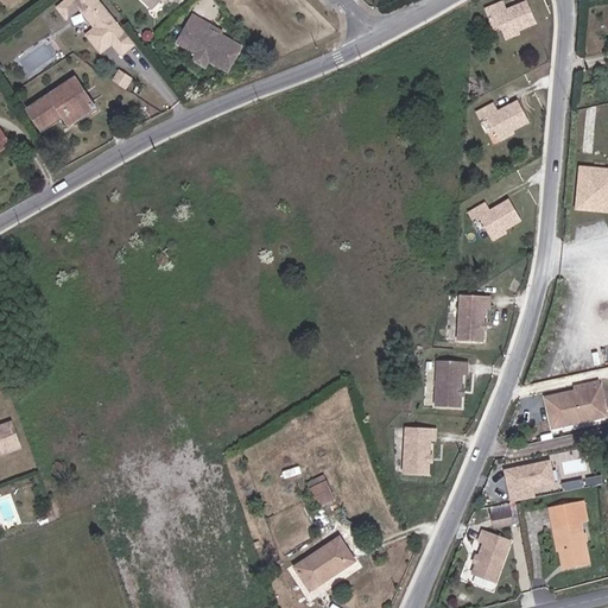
[(119,40),(131,32),(108,0),(68,0),(65,2),(74,14),(88,4),(102,24),(93,31),(107,49),(119,40)]
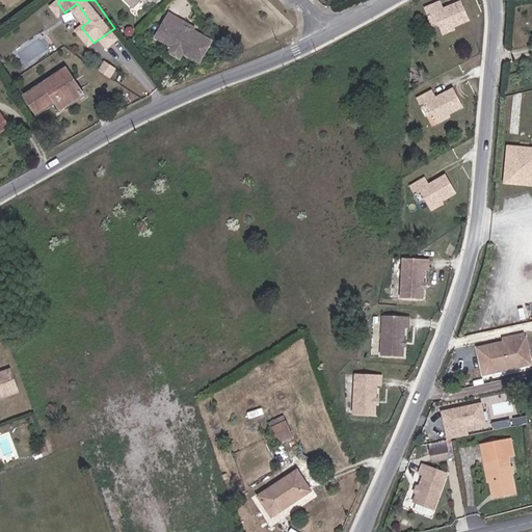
[(125,0),(135,10),(142,3),(140,1),(140,0),(125,0)]
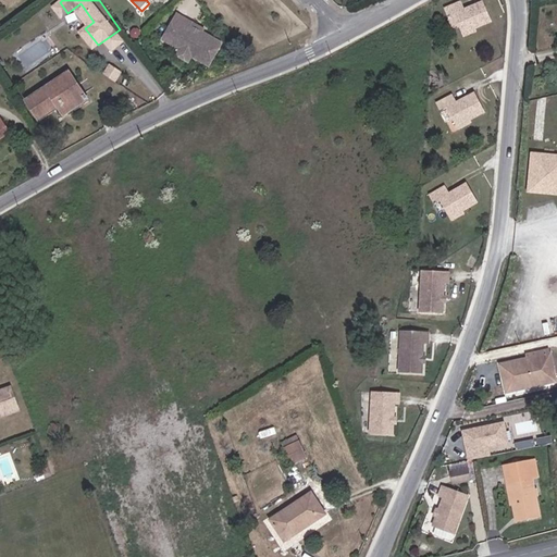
[(454,13),(462,34),(474,28),(492,22),(483,1),(465,9),(461,1),(444,9),(447,15),(454,13)]
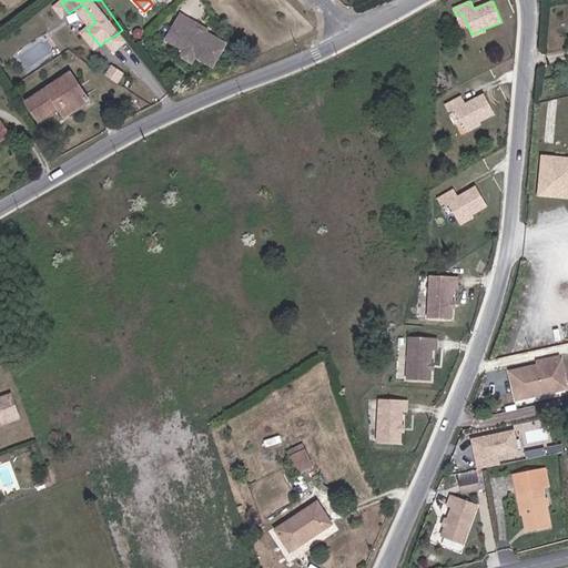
[(184,50),(198,58),(214,68),(227,44),(209,32),(198,27),(199,23),(184,16),(169,41),(184,50)]
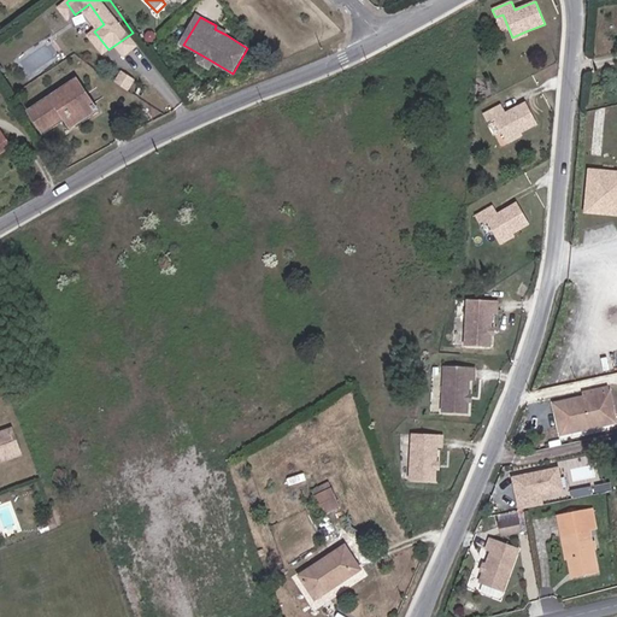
[(215,29),(227,35),(228,33),(216,25),(215,29)]
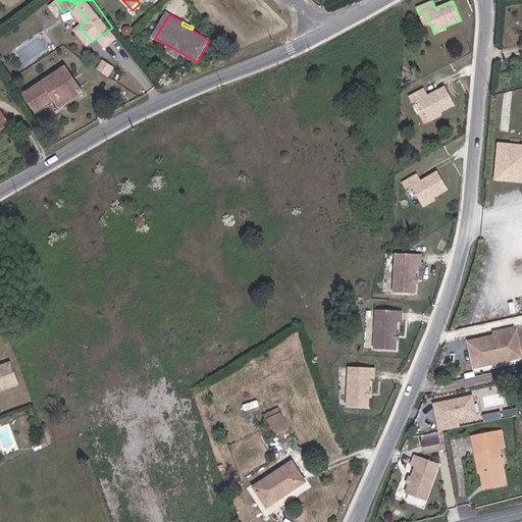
[(120,38),(112,28),(102,35),(109,45),(120,38)]
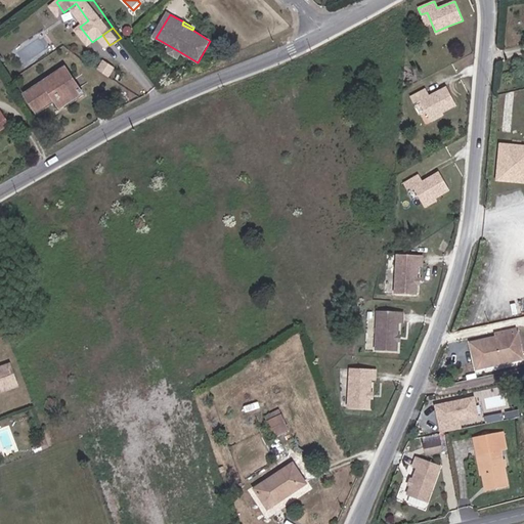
[(179,59),(182,53),(170,46),(168,52),(179,59)]
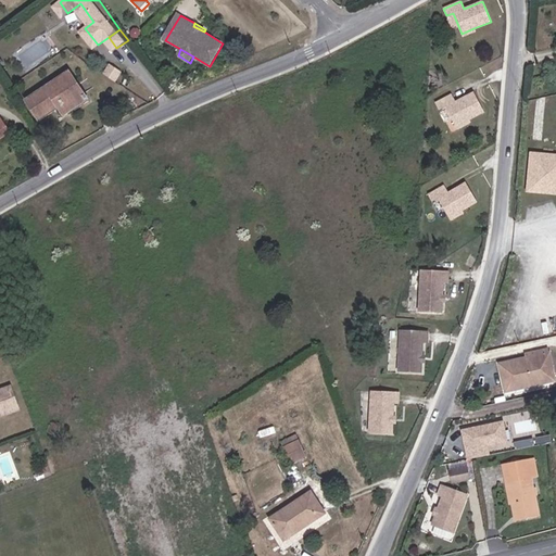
[(38,119),(57,108),(63,103),(65,106),(85,93),(68,70),(25,100),(38,119)]
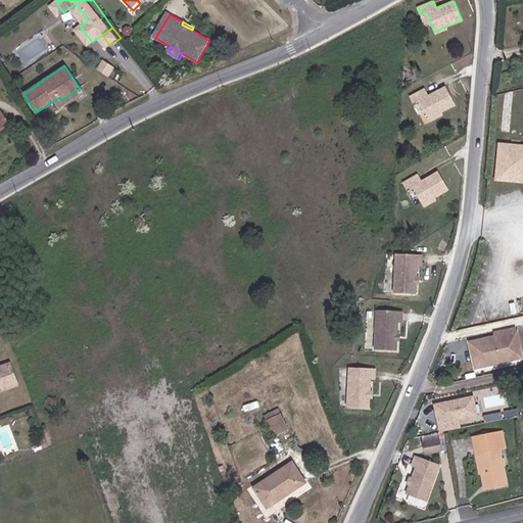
[(419,100),(429,119),(440,113),(456,105),(445,87),(429,96),(425,88),(410,97),(413,103),(419,100)]
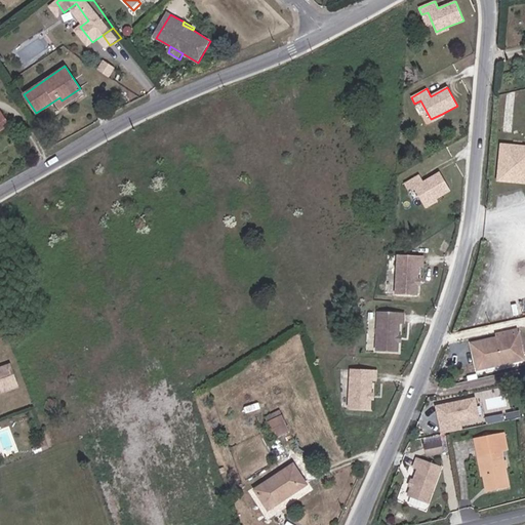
[(59,97),(53,102),(59,110),(83,93),(80,88),(62,101),(59,97)]
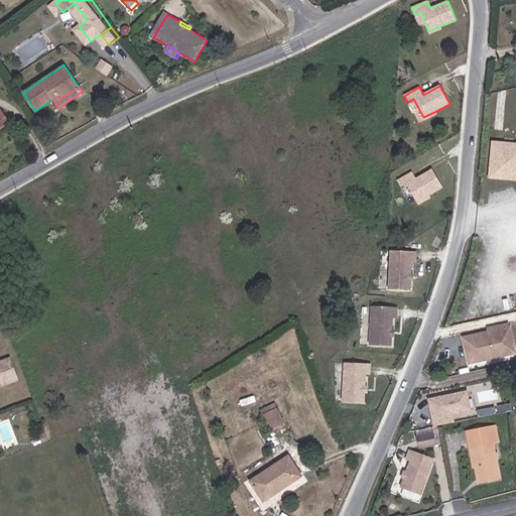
[(0,129),(9,123),(0,109),(0,129)]
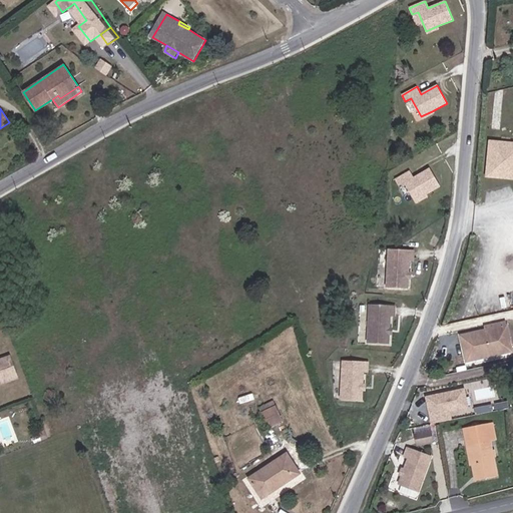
[(432,111),(421,116),(422,119),(433,113),(432,111)]
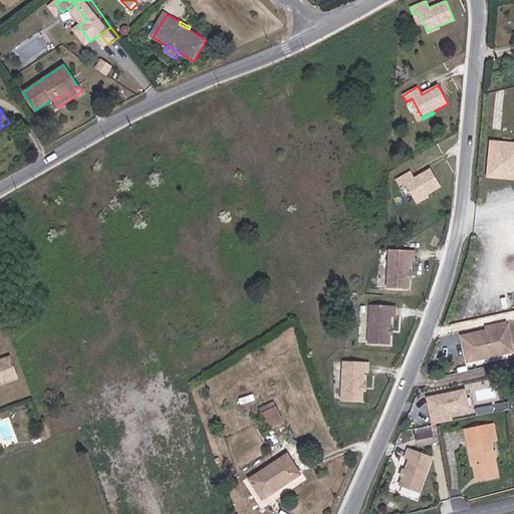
[(513,179),(513,143),(490,142),(487,177),(513,179)]
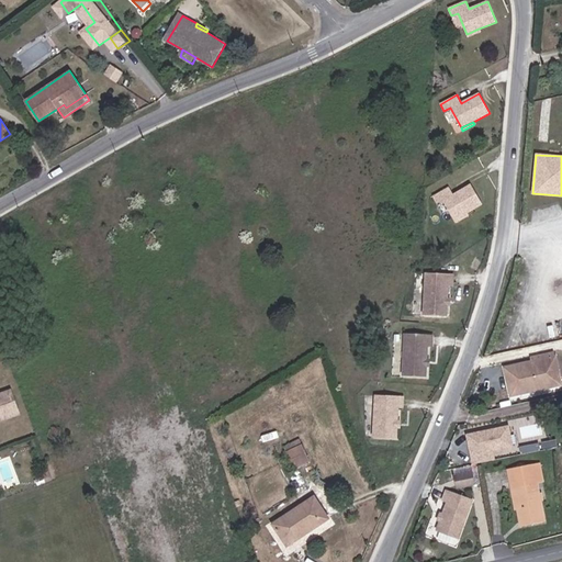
[(442,202),(453,221),(467,213),(482,203),(471,184),(453,194),(449,188),(433,198),(438,205),(442,202)]
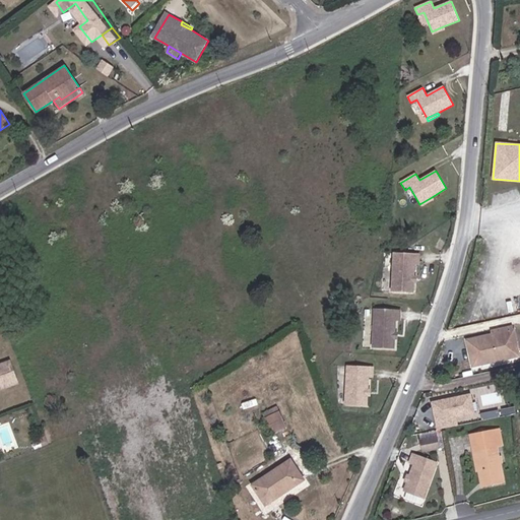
[(432,197),(419,204),(420,206),(433,199),(432,197)]
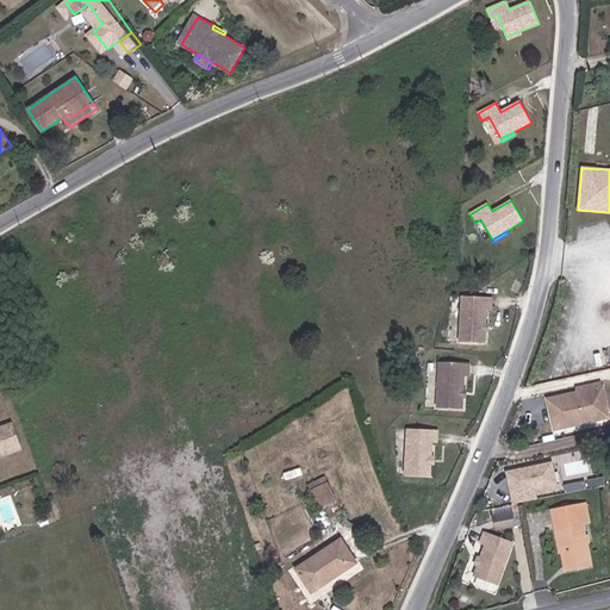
[(484,343),(485,331),(485,330),(484,330),(484,325),(486,325),(487,310),(491,310),(491,298),(462,297),(460,341),(484,343)]
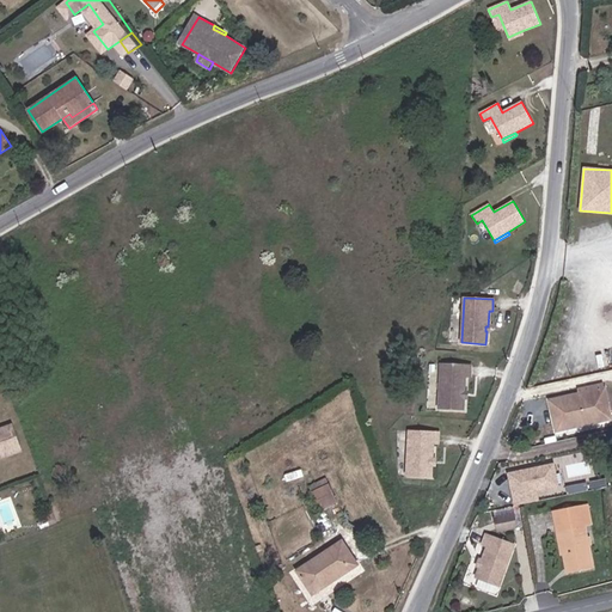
[(463,409),(464,398),(461,397),(463,391),(464,391),(465,377),(470,377),(471,365),(441,362),(438,408),(463,409)]
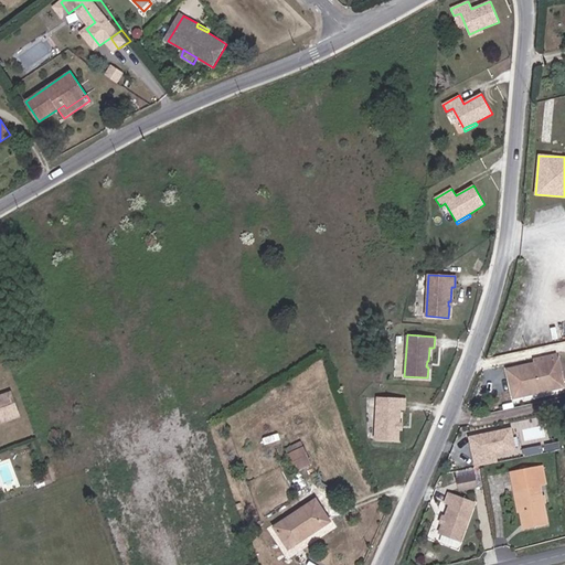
[(532,359),(533,363),(558,359),(556,353),(532,359)]
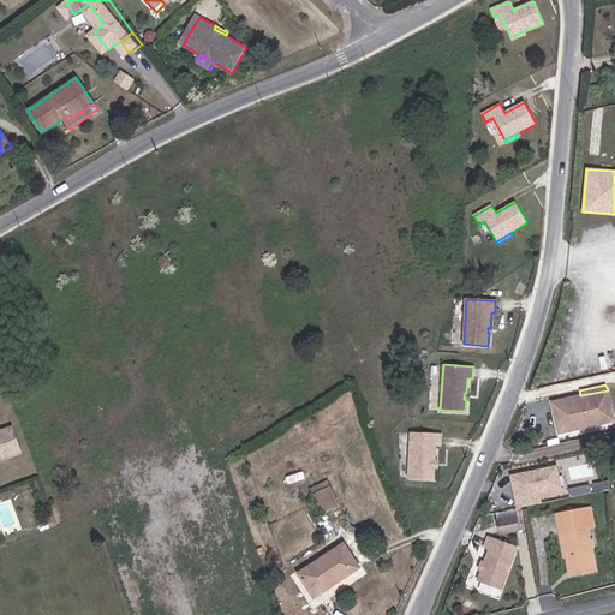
[(553,402),(559,429),(589,423),(613,417),(608,390),(580,395),(553,402)]
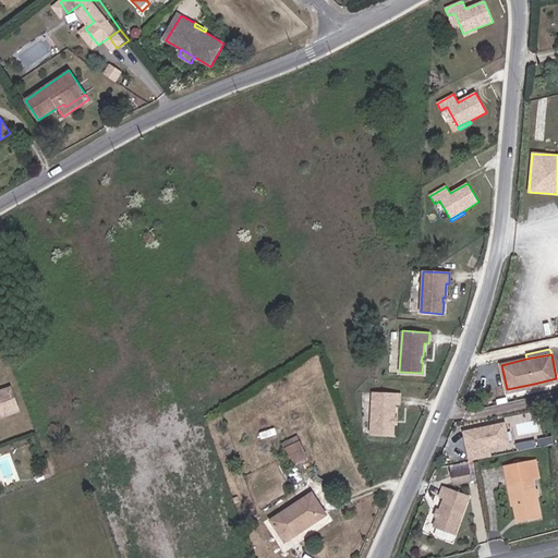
[(534,384),(507,389),(508,392),(557,381),(556,378),(534,384)]
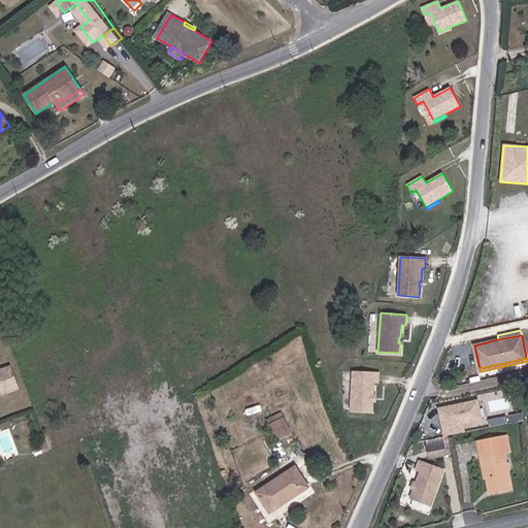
[(12,369),(0,372),(0,395),(19,389),(12,369)]
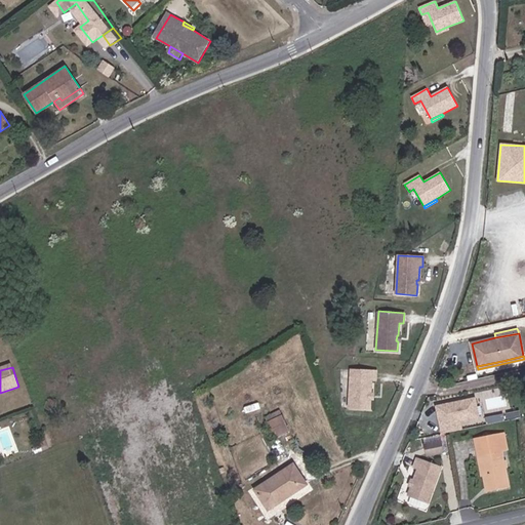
[(370,407),(371,397),(370,397),(370,392),(372,392),(372,379),(376,379),(377,371),(351,369),(349,406),(370,407)]
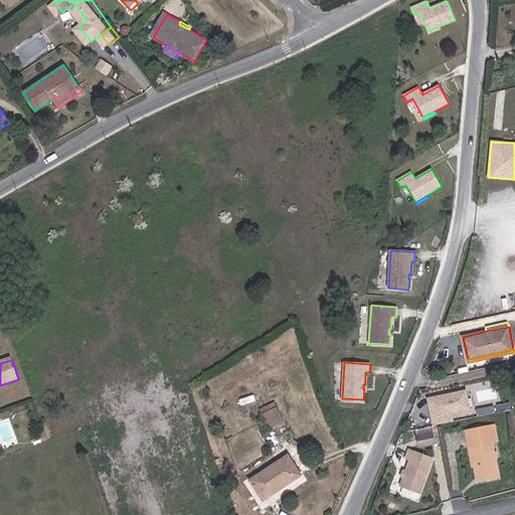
[(470,387),(426,395),(432,422),(475,414),(470,387)]
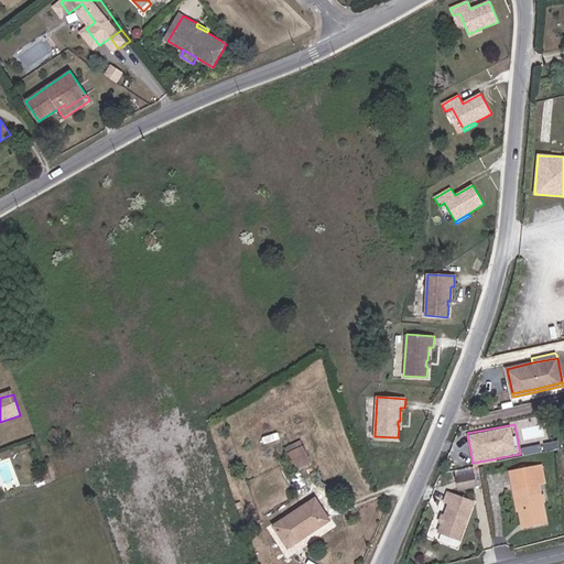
[(288,454),(303,446),(301,442),(285,449),(288,454)]
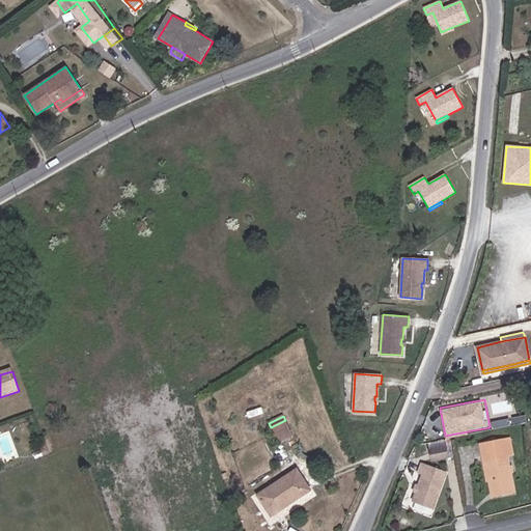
[(292,437),(285,420),(271,427),(278,443),(292,437)]
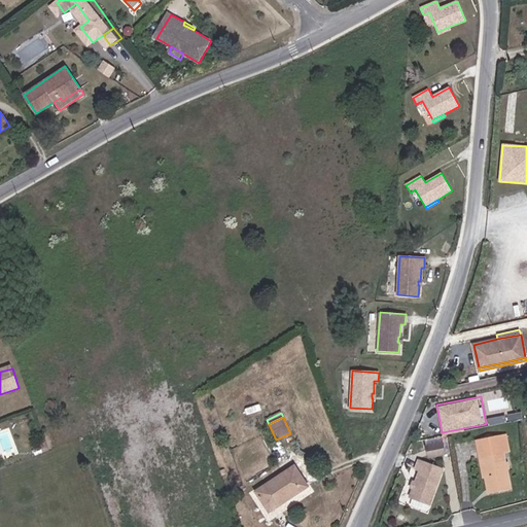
[(485,466),(483,466),(488,494),(511,489),(506,469),(510,469),(508,462),(504,462),(503,454),(510,452),(505,434),(480,440),(485,466)]
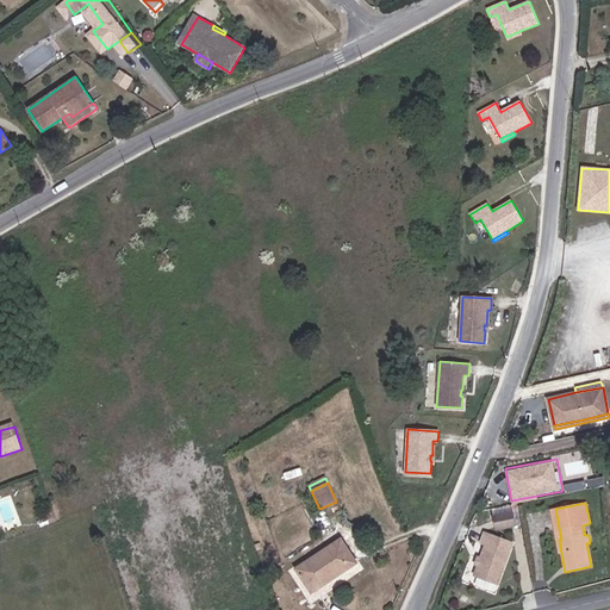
[(555,541),(559,540),(561,540),(555,509),(549,509),(555,541)]
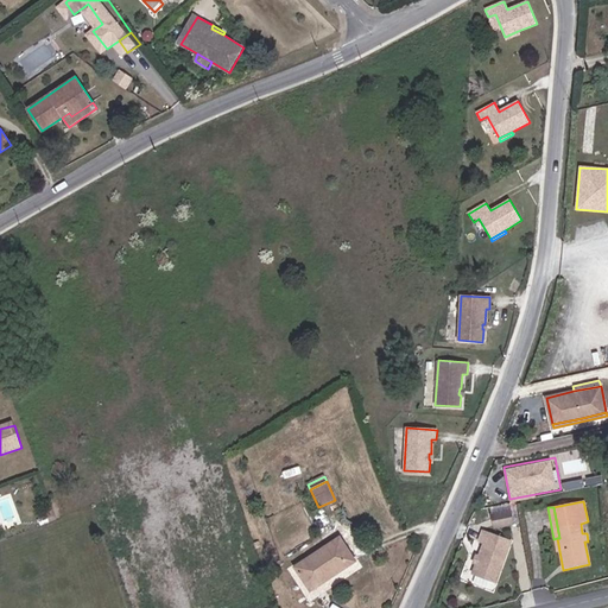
[(496,525),(512,523),(510,510),(494,512),(496,525)]
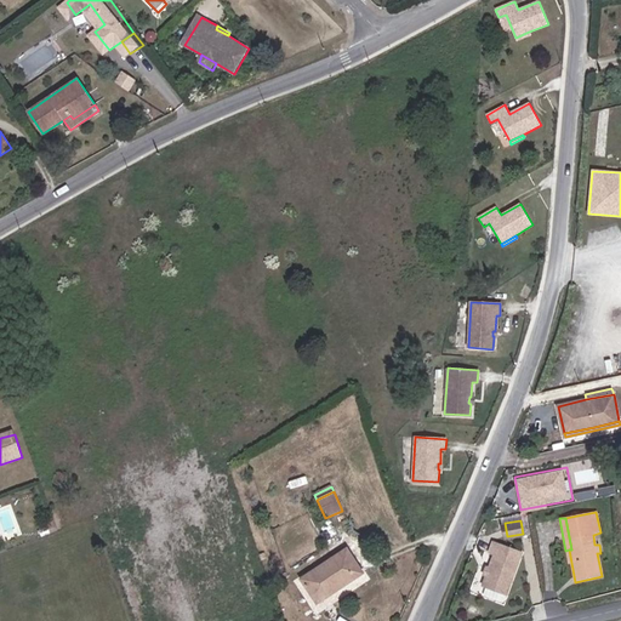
[(485,586),(505,593),(520,552),(496,541),(491,553),(496,556),(491,569),(493,571),(491,576),(489,575),(485,586)]
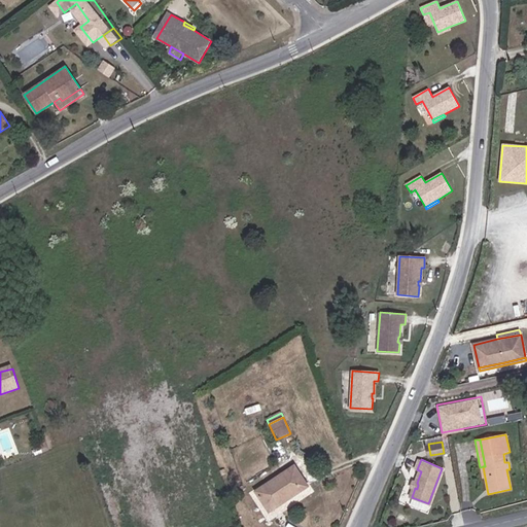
[(278,502),(280,505),(308,487),(294,466),(255,492),(267,510),(278,502)]
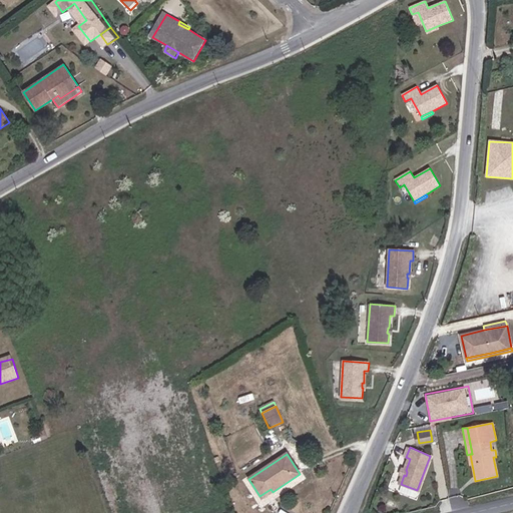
[(262,500),(273,492),(271,489),(260,496),(262,500)]
